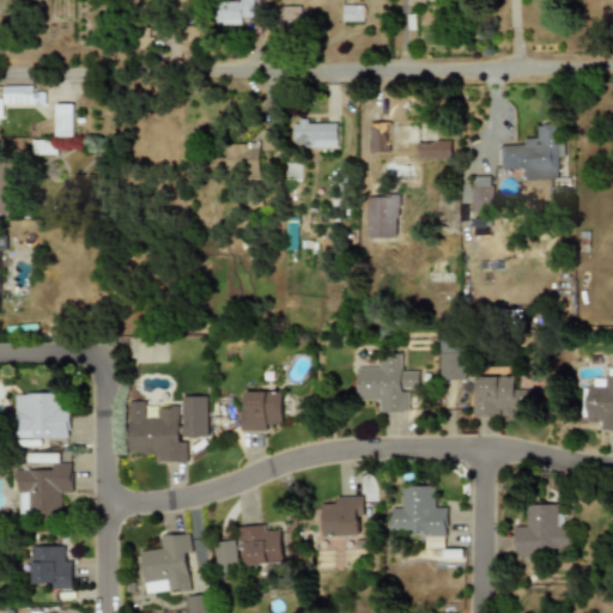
[(242,25),(242,18),(254,17),(253,0),(240,0),(240,1),(216,2),(217,25),(242,25)]
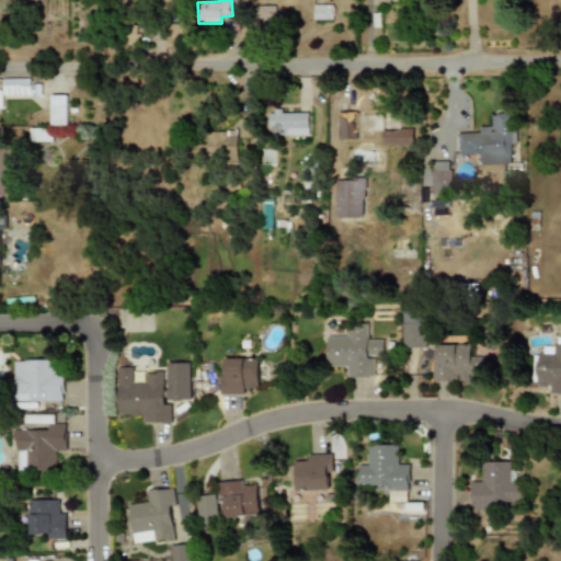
[(332,2),(313,2),(313,20),(332,20),(332,2)]
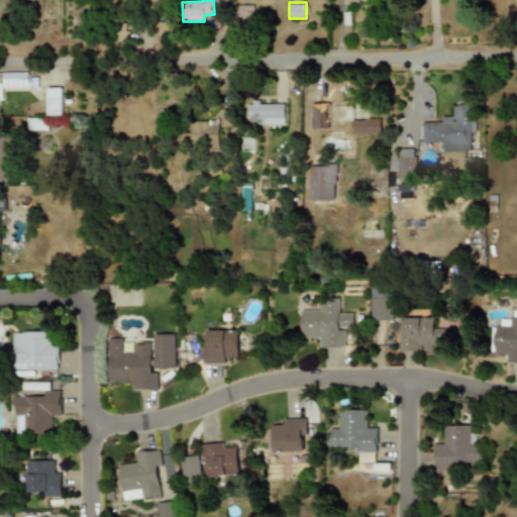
[(236,27),(256,26),(255,5),(235,6),(236,27)]
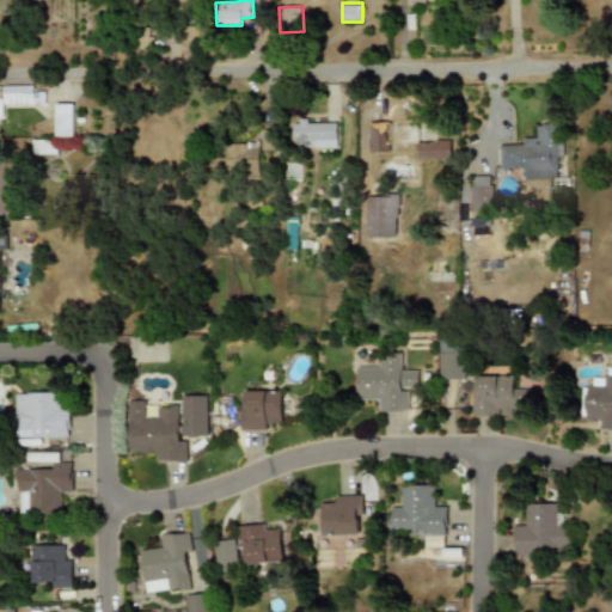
[(72,136),(71,104),(54,104),(55,136),(72,136)]
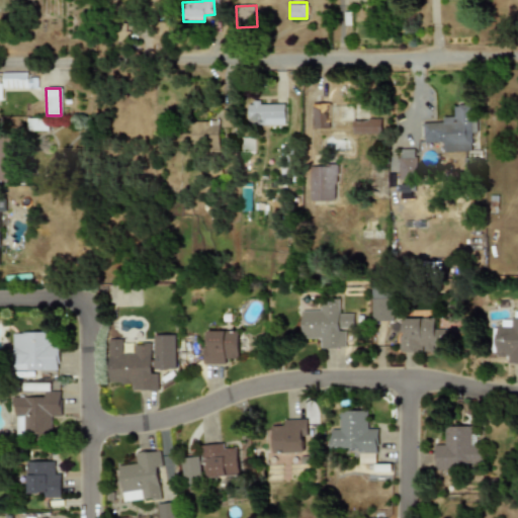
[(284,125),(284,103),(248,103),(248,124),(284,125)]
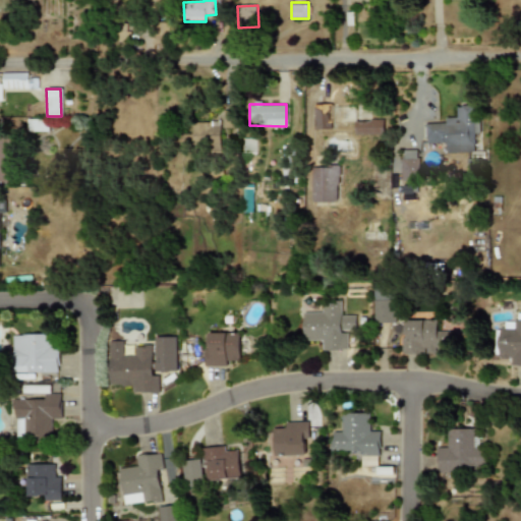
[(331,121),(331,105),(314,104),(313,120),(331,121)]
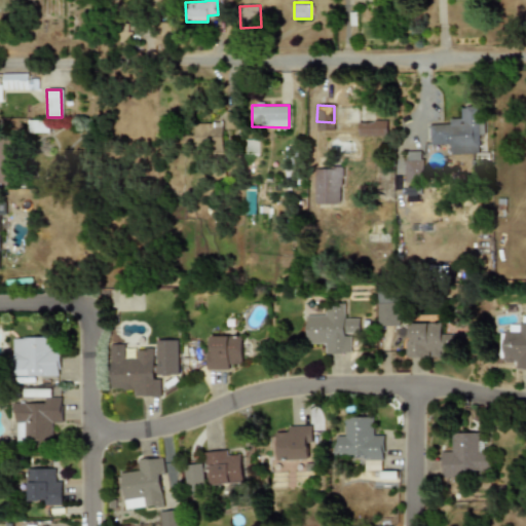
[(480,154),(479,135),(484,135),(484,118),(478,118),(478,107),(460,107),(460,119),(450,119),(450,124),(429,125),(430,145),(450,145),(450,154),(480,154)]
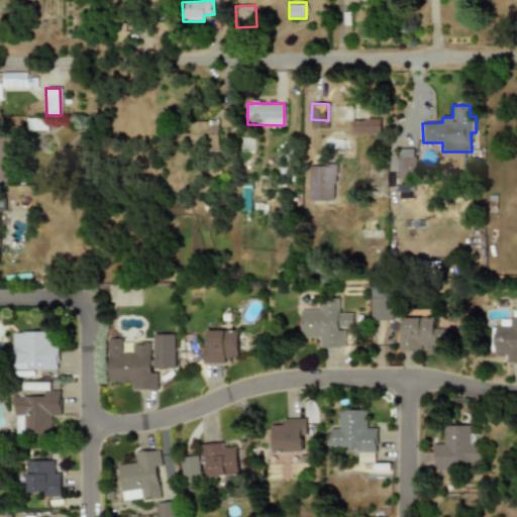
[(221,109),(221,127),(233,127),(234,110),(221,109)]
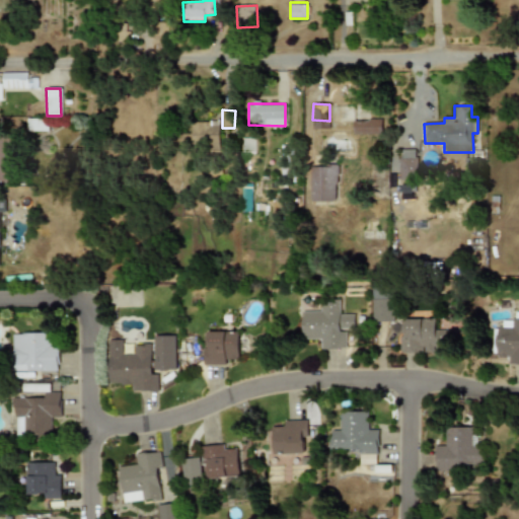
[(381,134),(381,120),(353,120),(354,135),(381,134)]
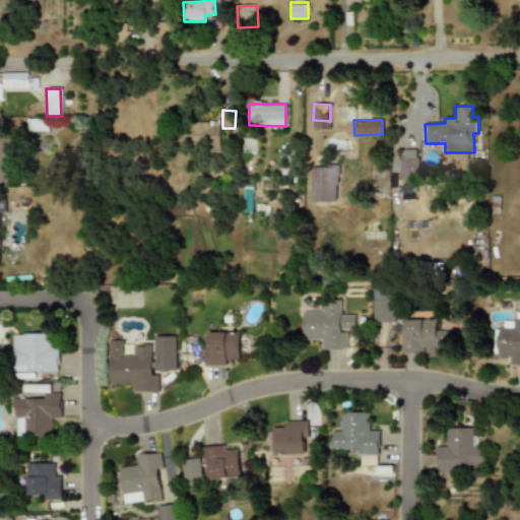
[(219,147),(218,122),(192,123),(193,148),(219,147)]
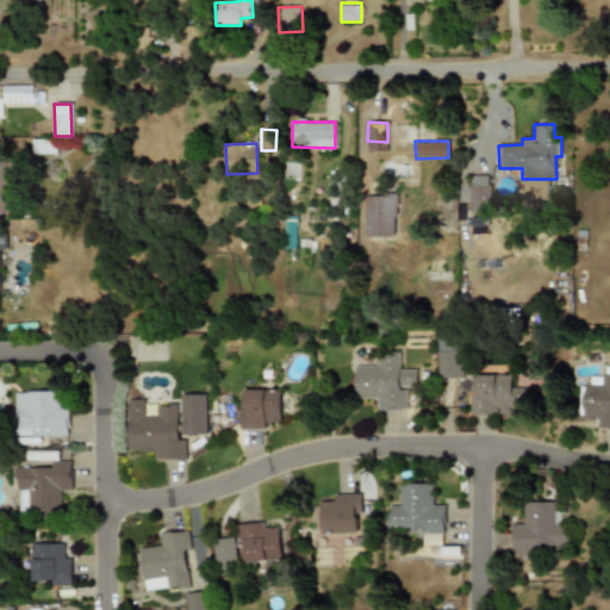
[(0,213),(11,213),(11,166),(0,166),(0,213)]
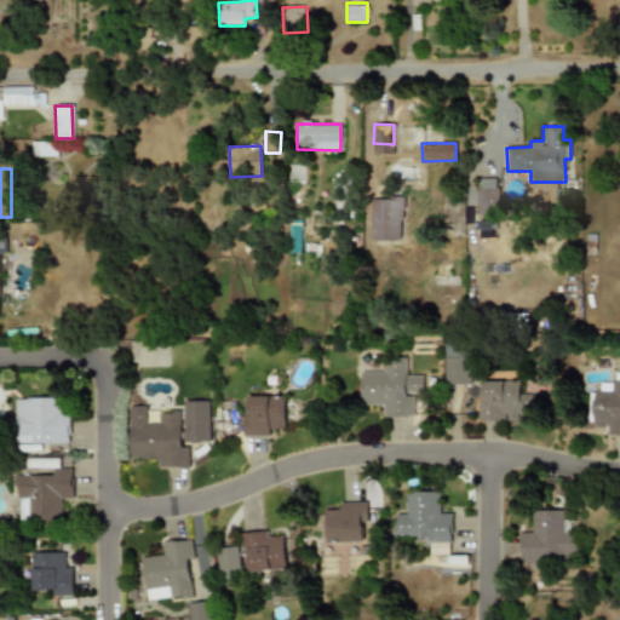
[(499,214),(498,178),(478,179),(478,214),(499,214)]
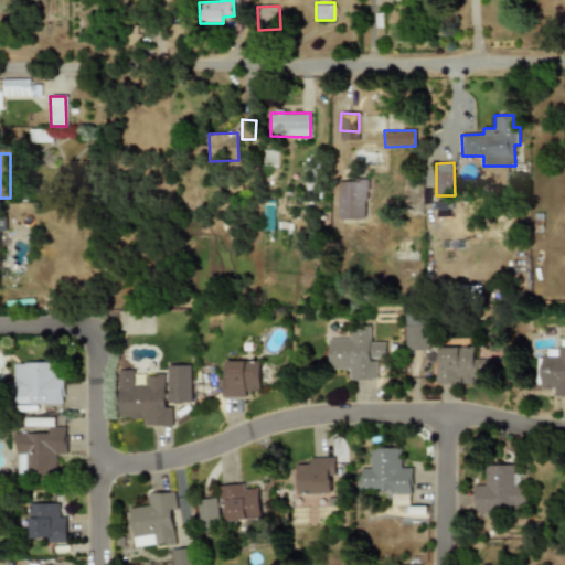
[(365,220),(366,182),(338,181),(338,219),(365,220)]
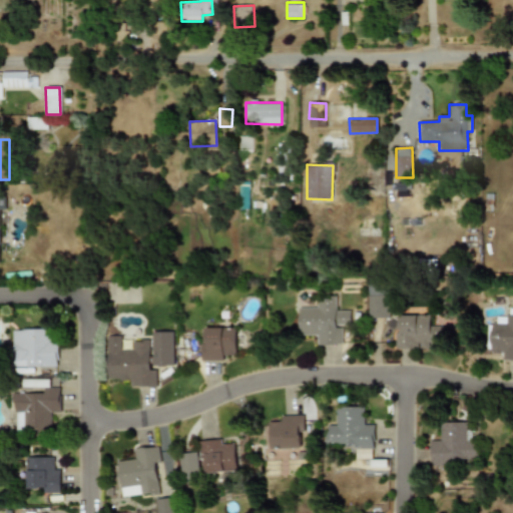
[(248,185),(238,184),(237,209),(248,209),(248,185)]
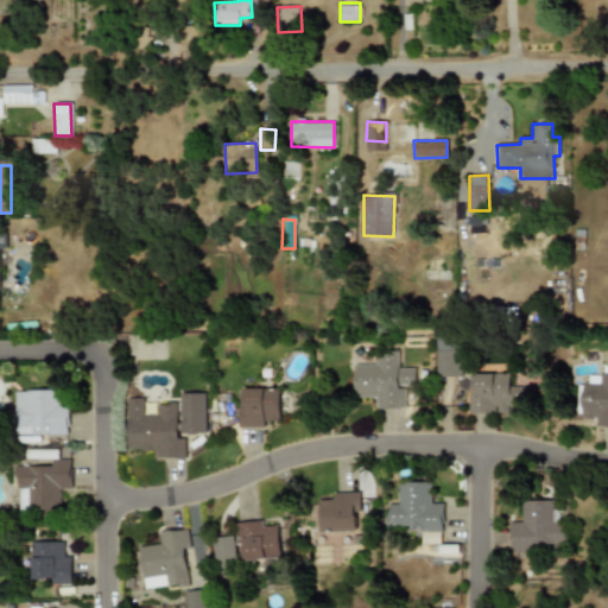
[(461,377),(460,336),(435,336),(436,377),(461,377)]
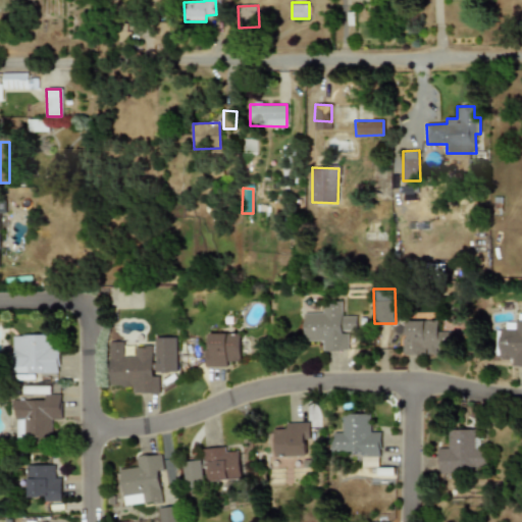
[(303,313),(304,342),(322,341),(322,351),(348,350),(347,331),(356,331),(356,316),(341,316),(341,303),(321,304),(322,313),(303,313)]
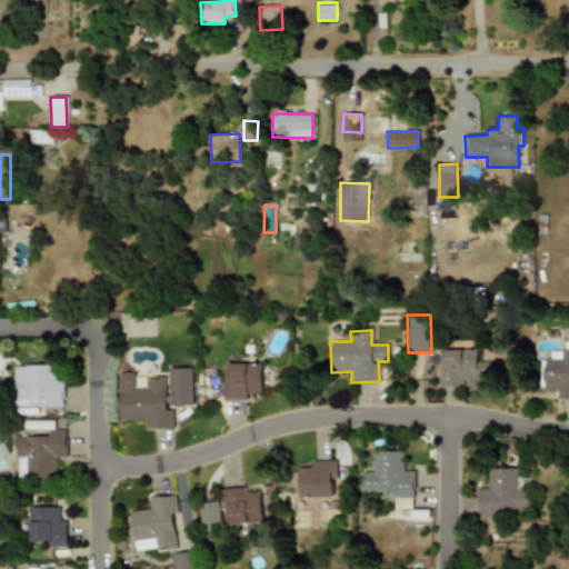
[(491,361),(477,361),(477,350),(440,350),(440,387),(476,387),(476,380),(491,380),(491,361)]
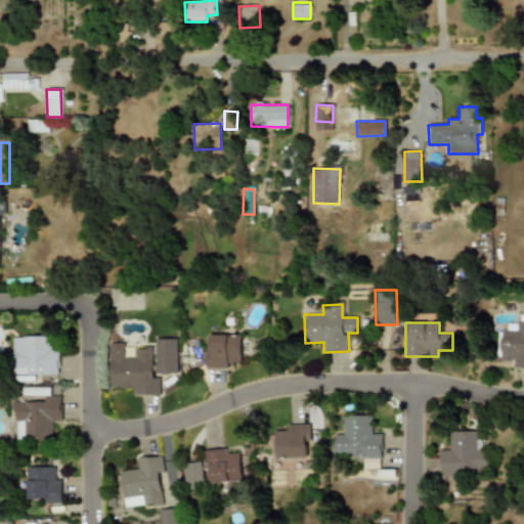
[(523,367),(523,325),(501,325),(500,360),(513,361),(513,367),(523,367)]
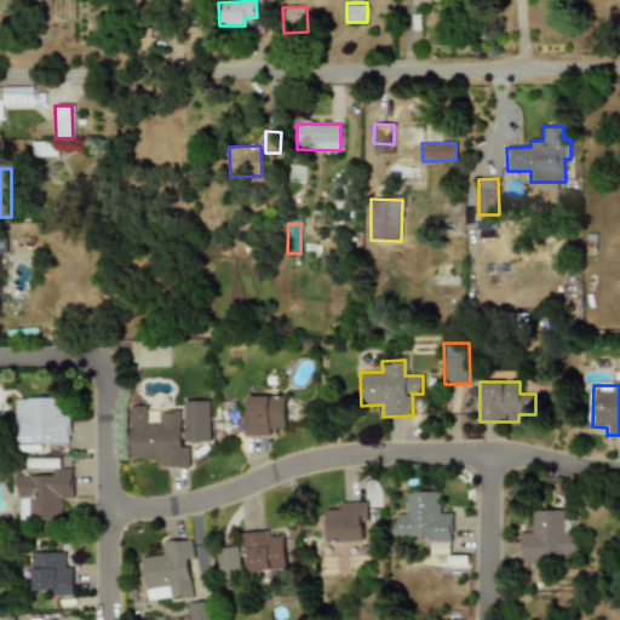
[(285,430),(285,396),(247,396),(247,415),(242,415),(244,436),(275,435),(275,430),(285,430)]
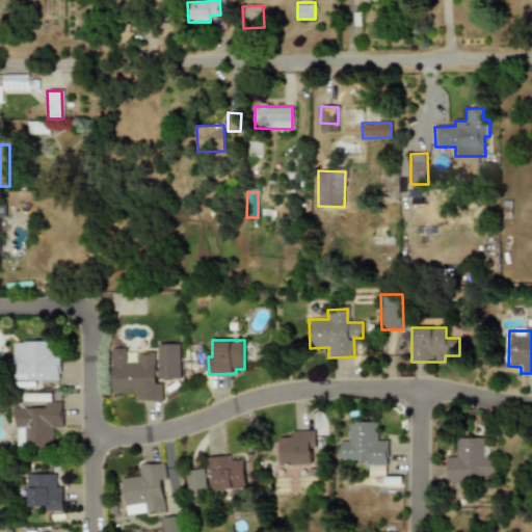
[(12,343),(50,342),(50,343),(51,343),(52,350),(51,351),(51,353),(59,354),(58,380),(14,380),(12,343)]
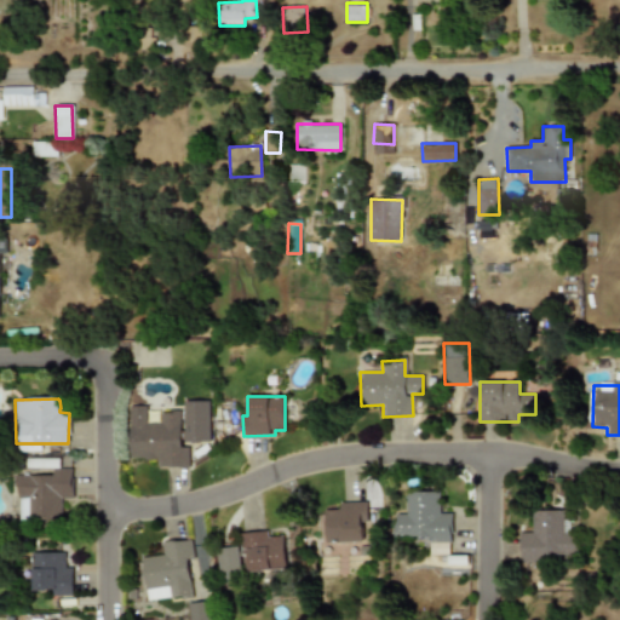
[(184,402),(185,442),(211,442),(210,401),(184,402)]
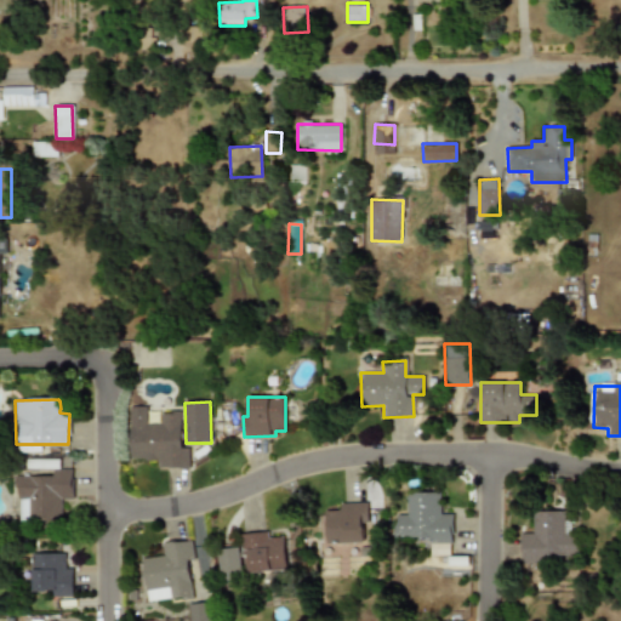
[(189,467),(189,448),(182,448),(181,414),(160,414),(160,423),(147,423),(147,406),(130,406),(130,460),(158,460),(158,468),(189,467)]
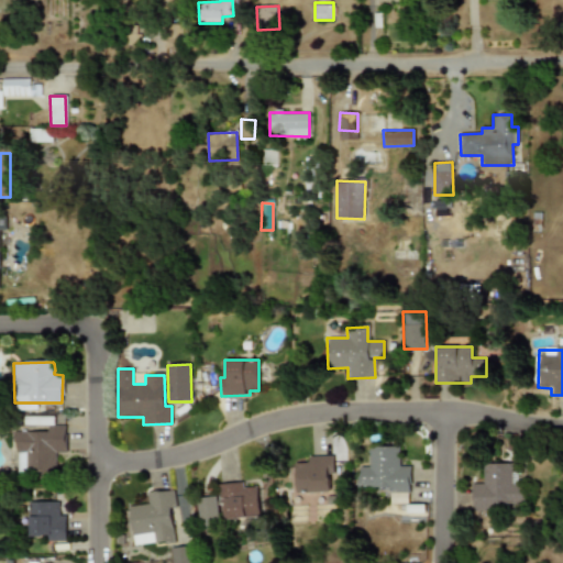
[(65,424),(47,426),(47,431),(12,431),(12,442),(14,442),(14,451),(17,452),(17,473),(55,472),(55,452),(66,452),(66,442),(65,442),(65,424)]
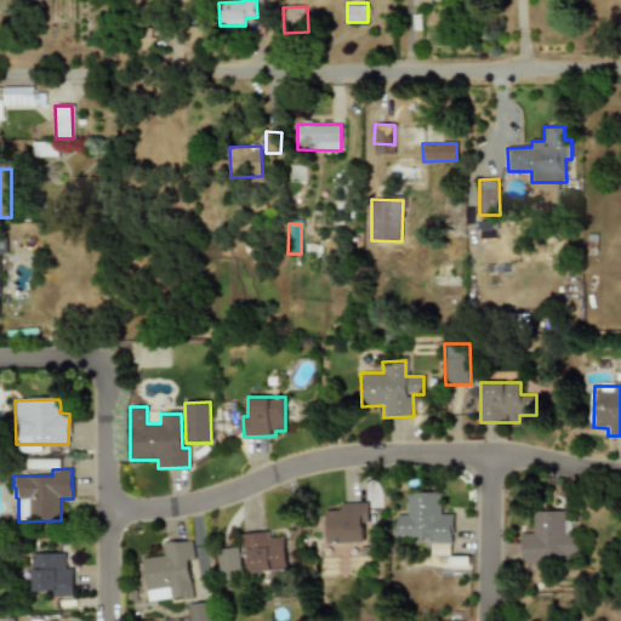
[(439,494),(406,493),(406,514),(396,514),(394,539),(431,539),(431,556),(450,556),(451,513),(439,513),(439,494)]
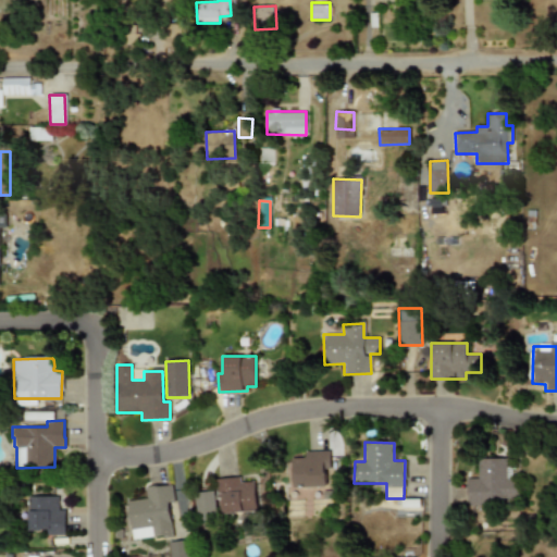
[(330,487),(329,453),(286,454),(287,489),(330,487)]
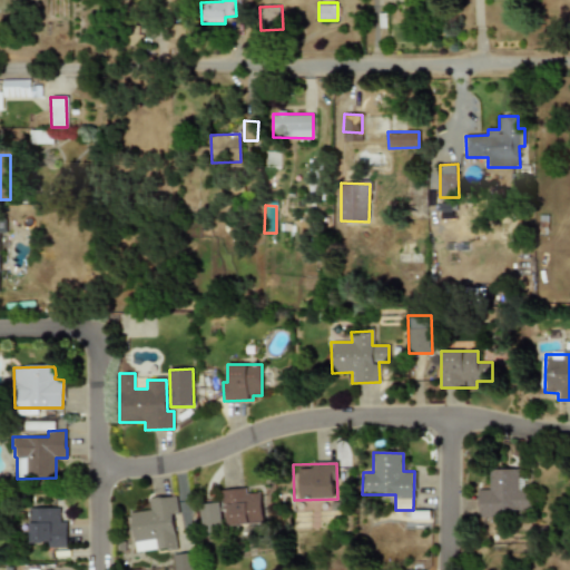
[(523,471),(489,470),(489,490),(478,490),(478,517),(497,517),(497,511),(529,511),(530,489),(522,489),(523,471)]
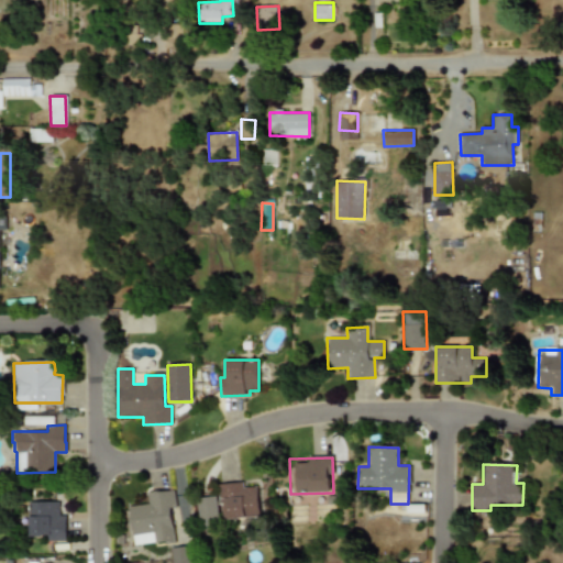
[(260,518),(258,487),(243,487),(243,483),(222,483),(223,519),(260,518)]
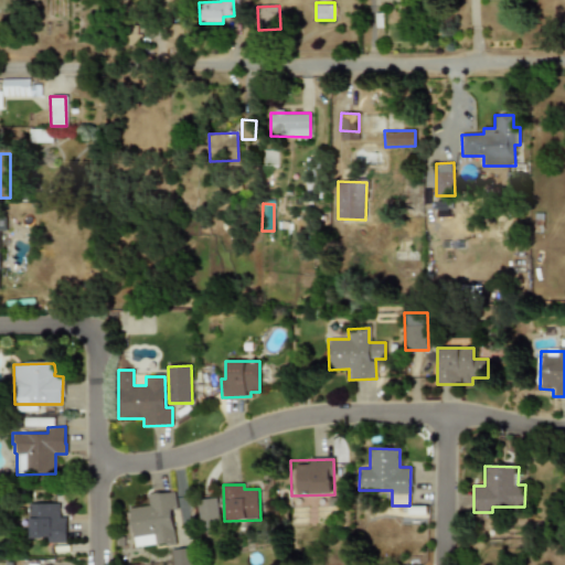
[(130,508),(134,547),(174,543),(171,510),(177,509),(174,492),(147,494),(148,507),(130,508)]
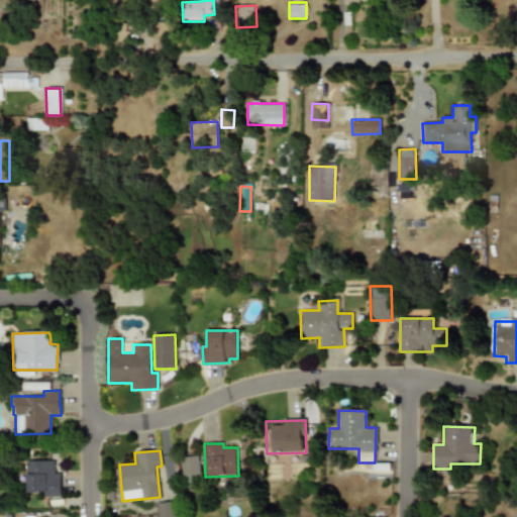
[(183,456),(183,478),(201,477),(200,455),(183,456)]
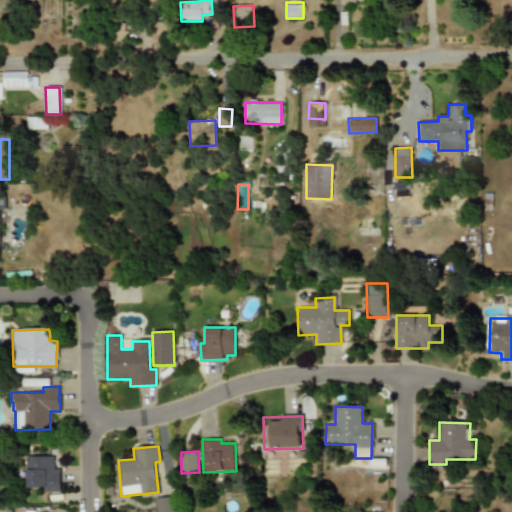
[(59,469),(54,469),(53,456),(27,457),(27,491),(60,490),(59,469)]
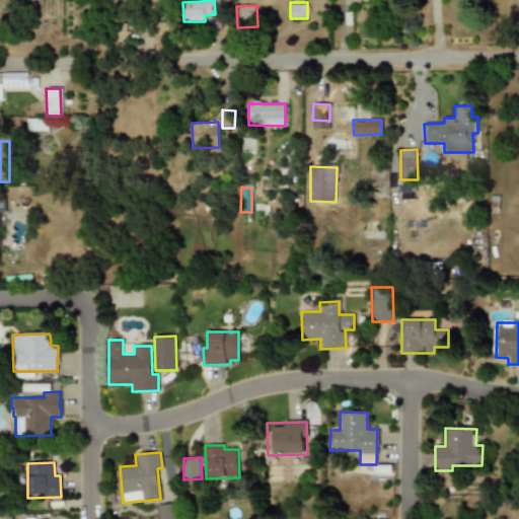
[(158,505),(158,518),(175,518),(175,504),(158,505)]
